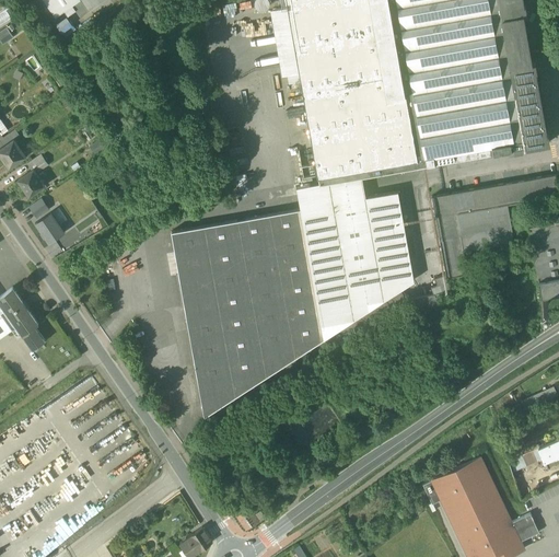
[(71,7),(79,1),(78,0),(41,0),(55,19),(63,13),(71,7)]
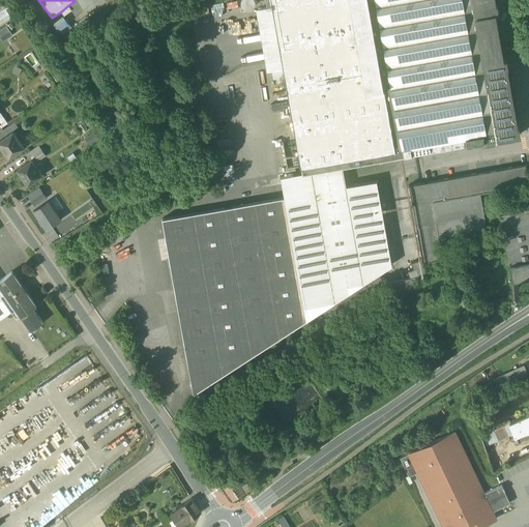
[(101,0),(74,0),(75,1),(83,13),(103,0),(101,0)]
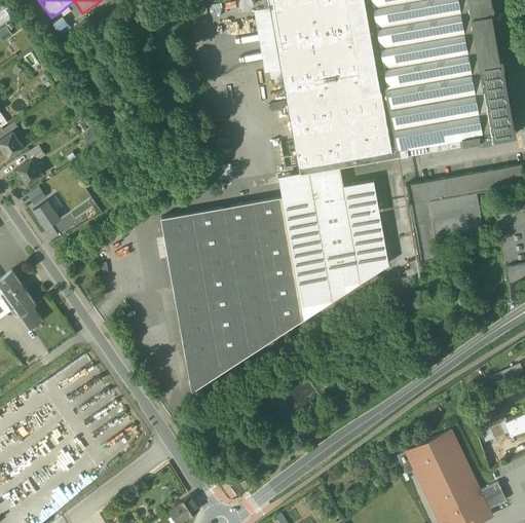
[(383,106),(364,0),(267,0),(297,167),(298,167),(299,175),(340,167),(344,166),(335,114),(383,106)]
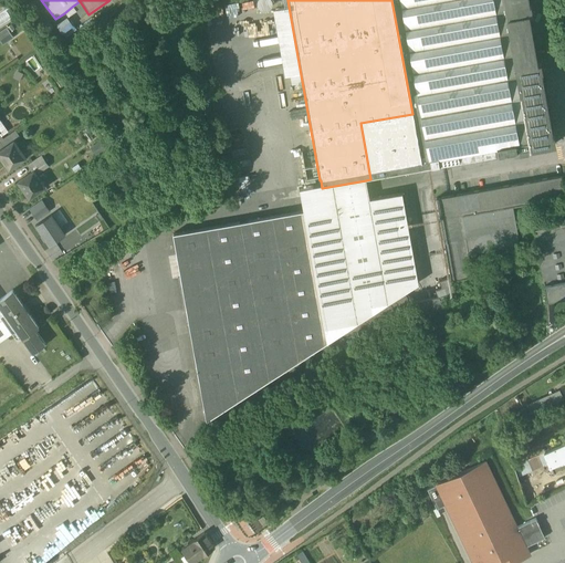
[(391,0),(412,114),(361,123),(370,179),(558,147),(556,139),(555,139),(543,74),(544,74),(542,66),(537,66),(529,18),(532,18),(531,9),(529,9),(526,0),(391,0)]
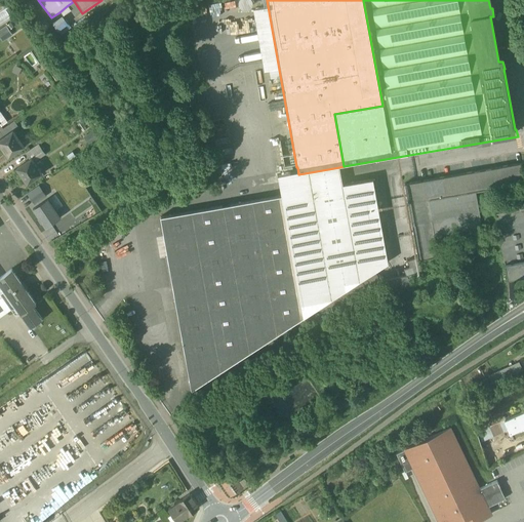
[(71,11),(67,6),(59,12),(63,17),(71,11)]
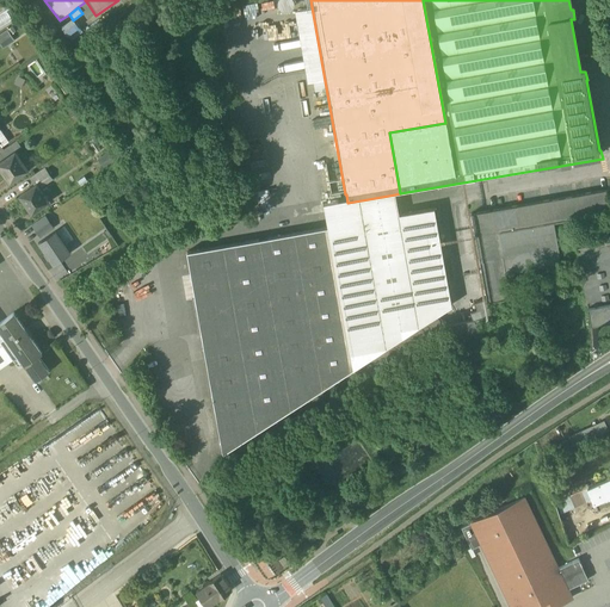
[(76,28),(68,19),(57,30),(66,37),(76,28)]
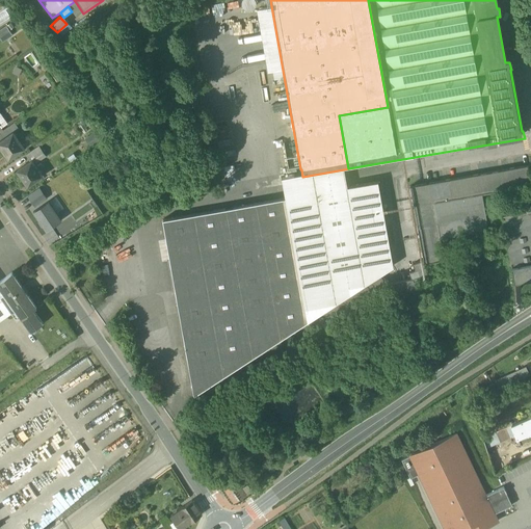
[(0,44),(11,38),(6,27),(0,29),(0,44)]
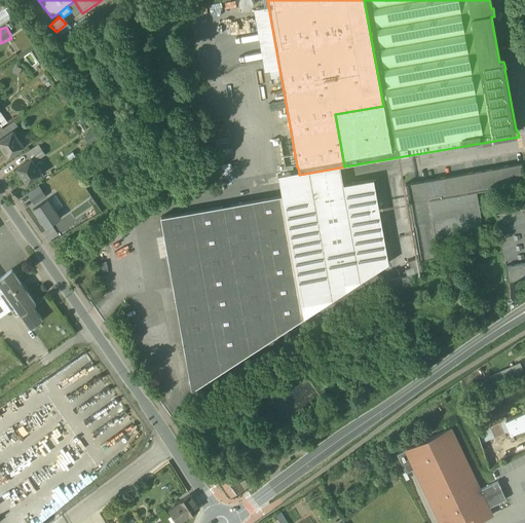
[(24,59),(31,69),(36,65),(29,54),(24,59)]
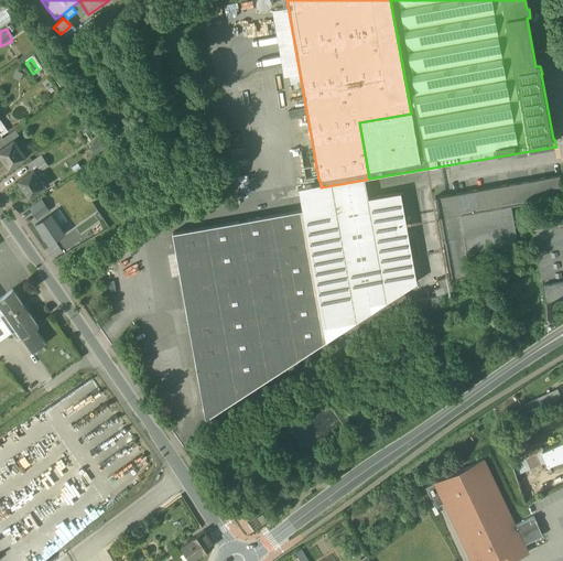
[(0,147),(2,150),(13,142),(13,143),(20,139),(14,132),(2,141),(0,142),(0,147)]
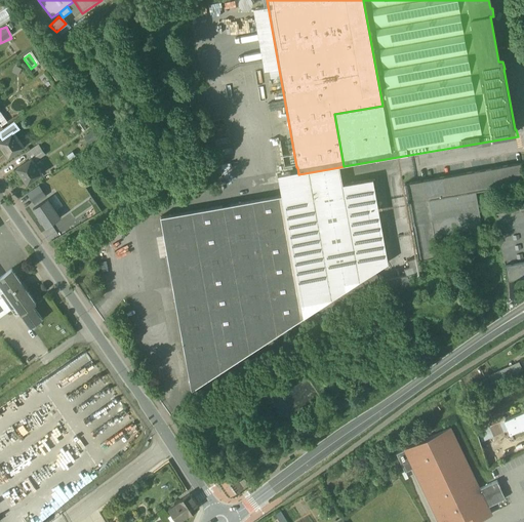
[(0,149),(7,159),(24,149),(12,133),(12,132),(2,139),(0,141),(0,149)]
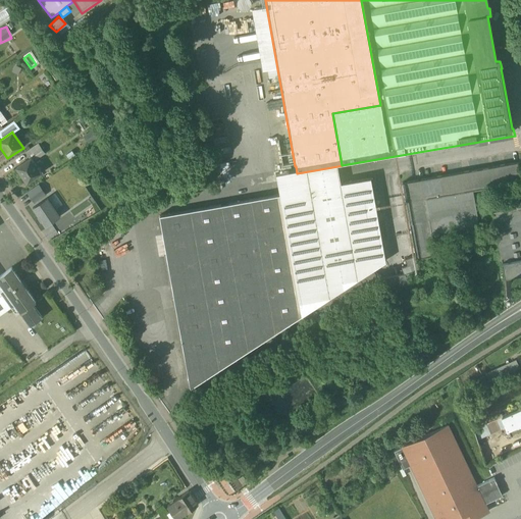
[(24,155),(29,161),(31,159),(30,159),(37,154),(41,151),(37,146),(24,155)]
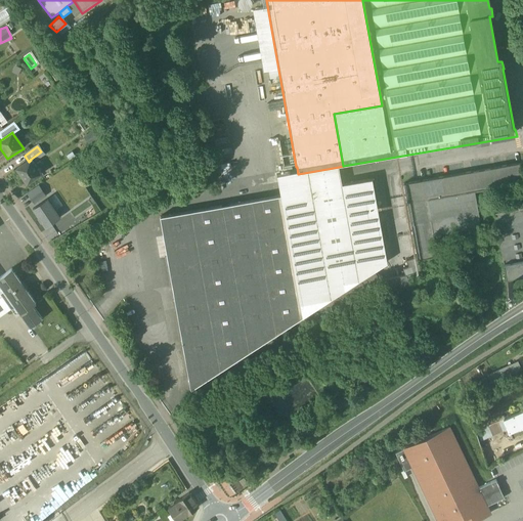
[(41,174),(32,163),(31,160),(29,162),(16,170),(27,184),(41,174)]
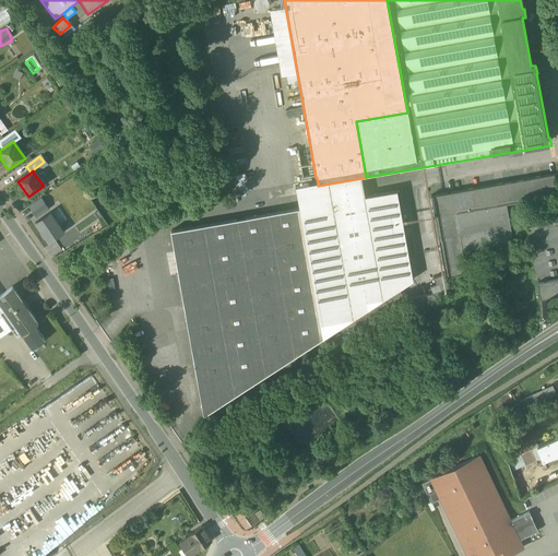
[(365,200),(361,178),(318,186),(296,192),(299,212),(365,200)]
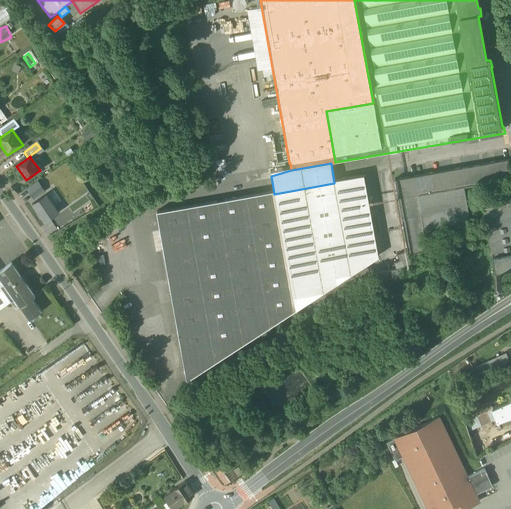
[(426,256),(422,234),(416,200),(462,191),(509,182),(506,164),(393,185),(407,259),(426,256)]
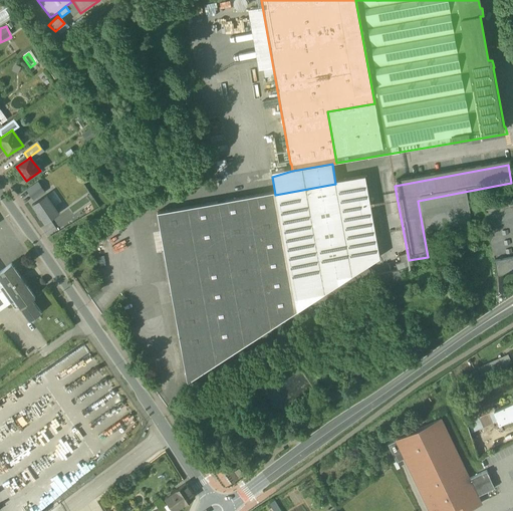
[(365,179),(335,184),(275,195),(297,314),(379,262),(365,179)]
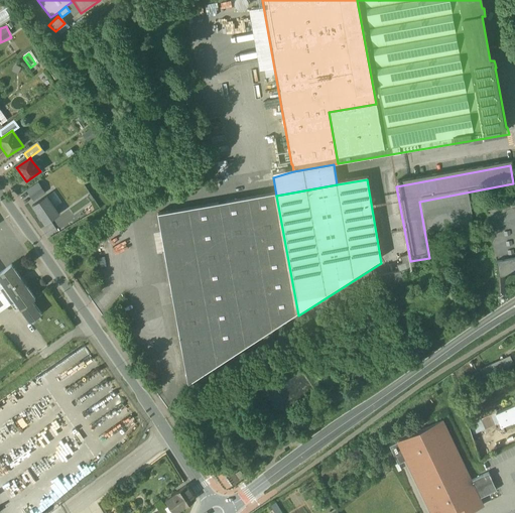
[(37,184),(25,193),(33,204),(44,196),(37,184)]
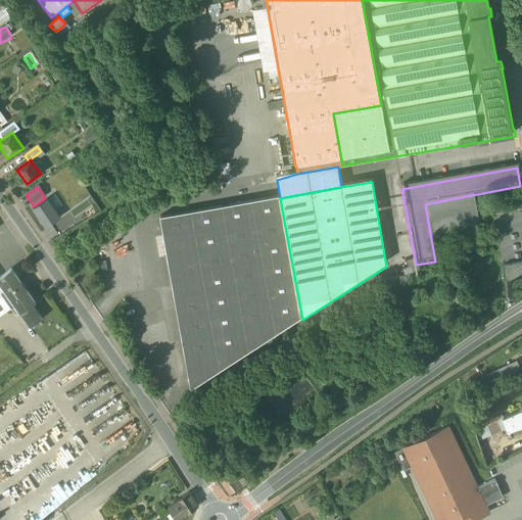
[(478,230),(472,195),(425,204),(431,239),(478,230)]
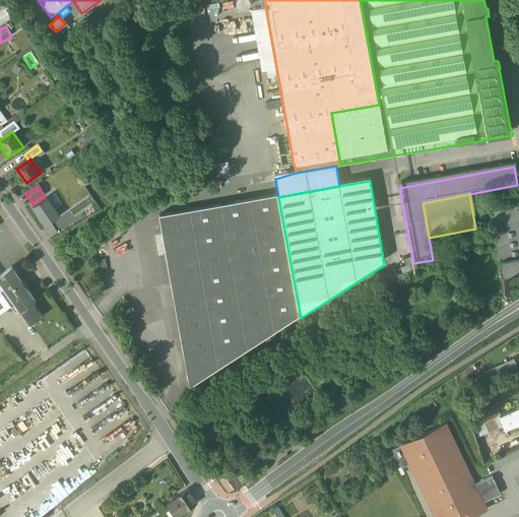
[(188,390),(301,318),(278,197),(249,202),(158,218),(165,254),(163,254),(168,288),(171,288),(188,390)]
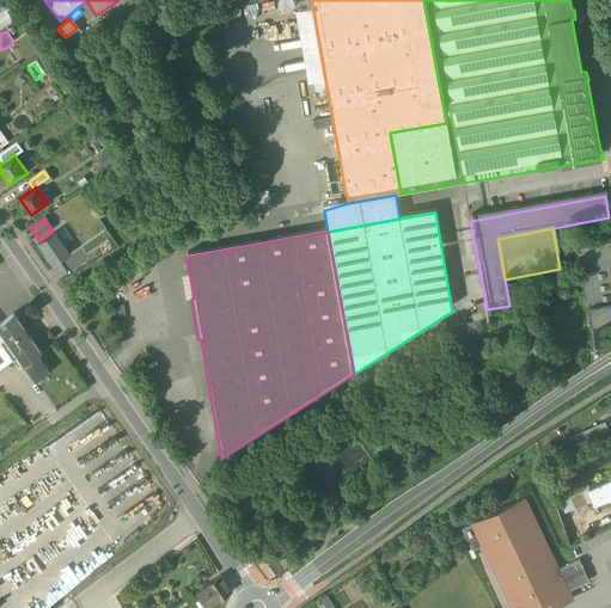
[(52,268),(69,256),(55,234),(37,246),(52,268)]
